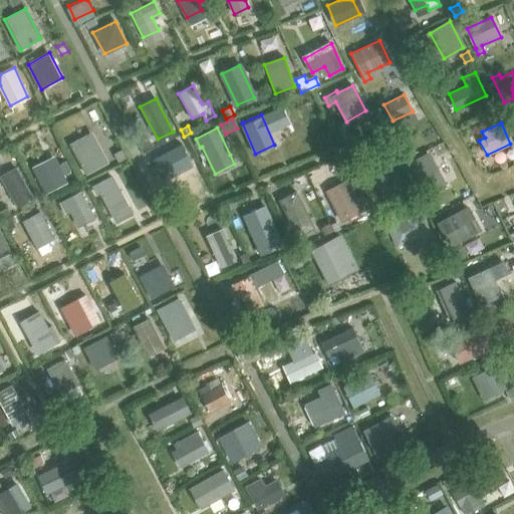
[(85,174),(106,163),(90,134),(69,145),(85,174)]
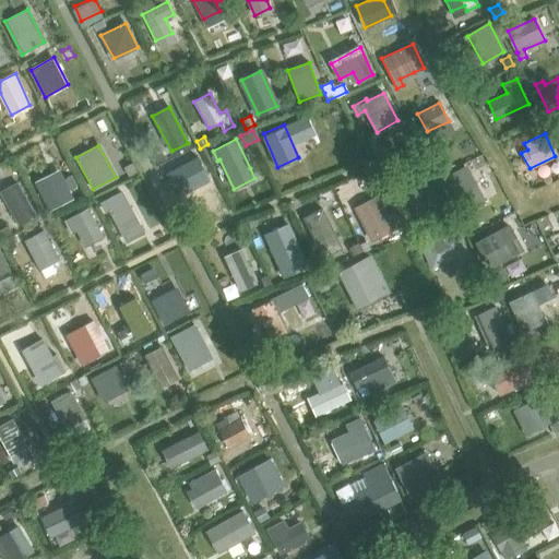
[(56,204),(79,192),(62,161),(45,168),(57,191),(50,193),(56,204)]
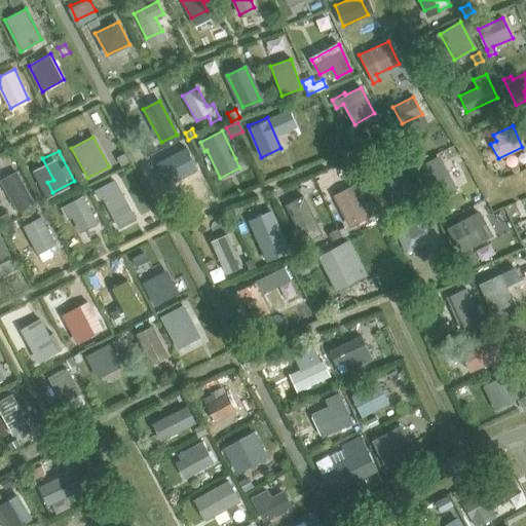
[(184,151),(162,162),(177,189),(193,181),(184,165),(190,163),(184,151)]
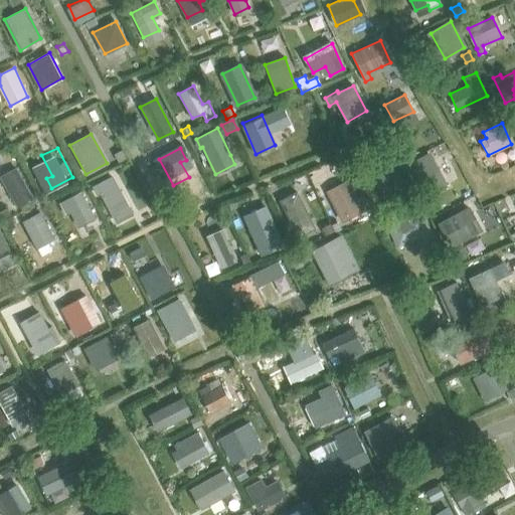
[(122,150),(115,154),(119,162),(127,158),(122,150)]
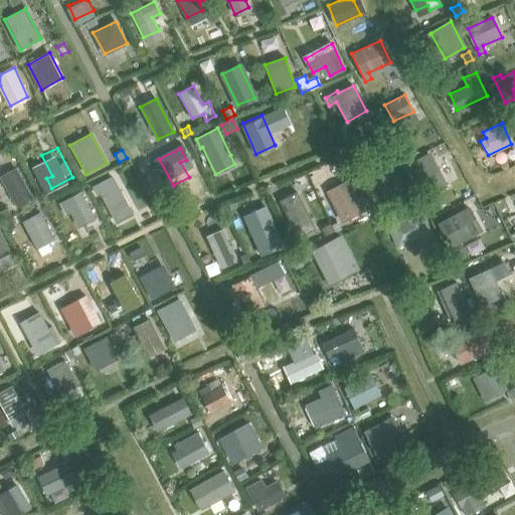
[(448,187),(442,177),(436,163),(431,153),(423,156),(405,164),(411,177),(417,174),(424,186),(430,196),(448,187)]
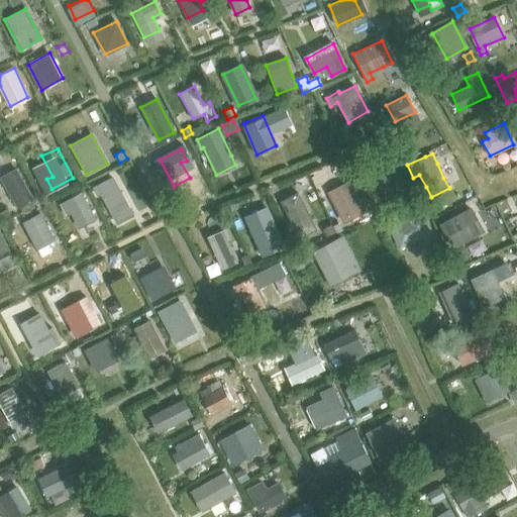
[(381,179),(376,182),(386,201),(398,195),(401,200),(409,195),(394,166),(378,175),(381,179)]
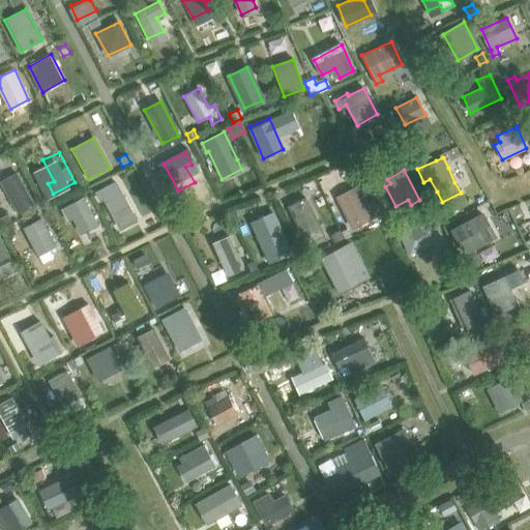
[(19,213),(34,205),(17,173),(0,181),(19,213)]
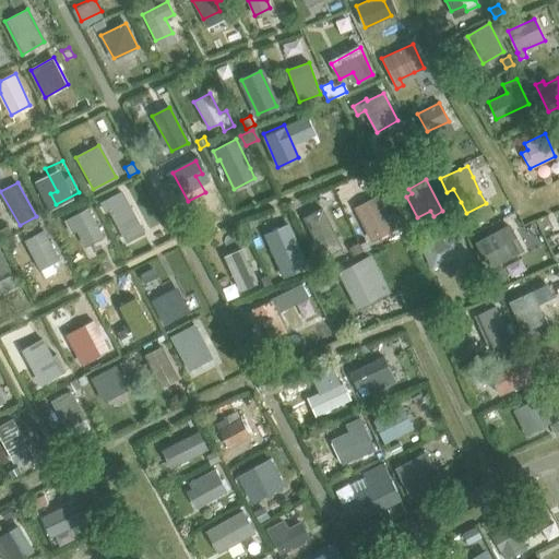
[(127,242),(143,234),(122,192),(99,203),(104,213),(110,210),(127,242)]
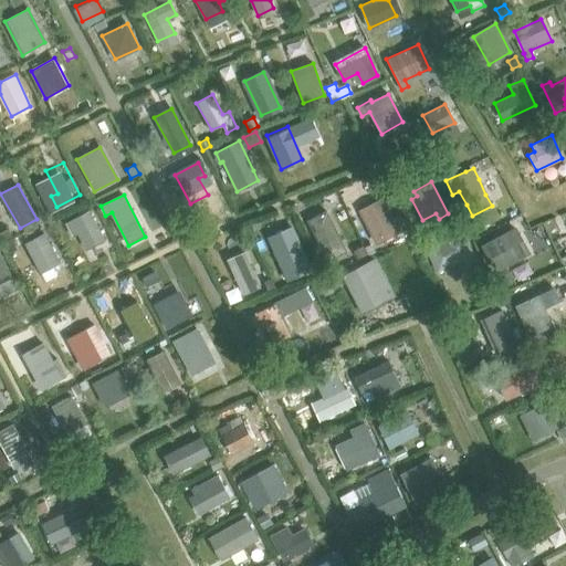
[(381,200),(358,210),(375,242),(404,228),(398,215),(391,219),(381,200)]
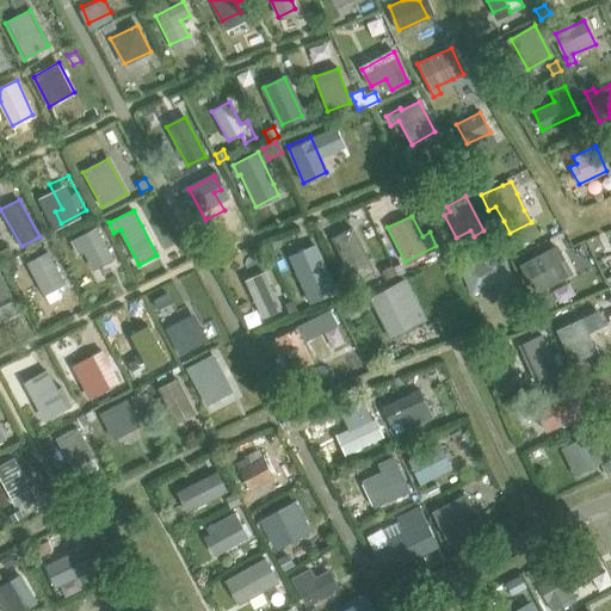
[(332,238),(353,282),(375,272),(353,227),(332,238)]
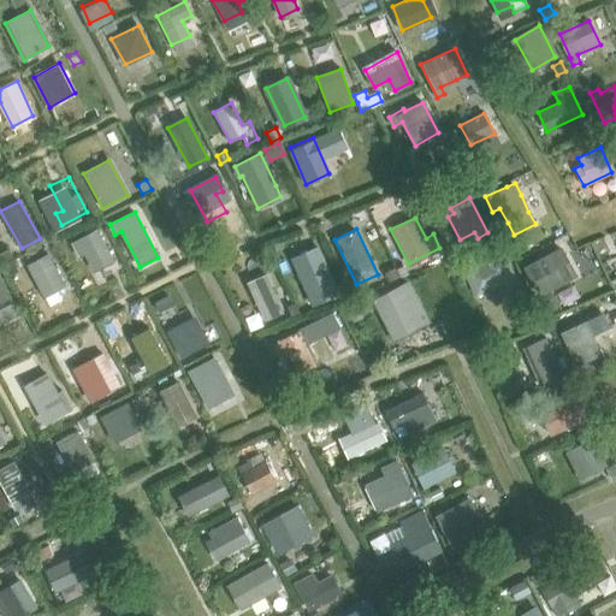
[(112,261),(98,230),(72,242),(78,255),(86,253),(94,270),(112,261)]
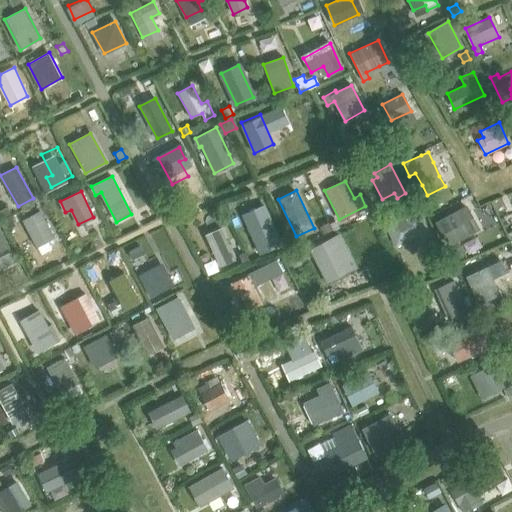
[(427,230),(416,205),(383,220),(395,245),(427,230)]
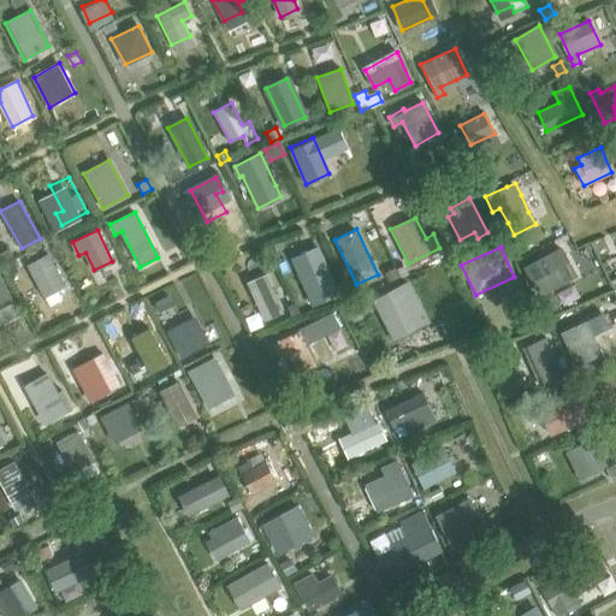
[(526,268),(540,294),(574,276),(561,249),(526,268)]
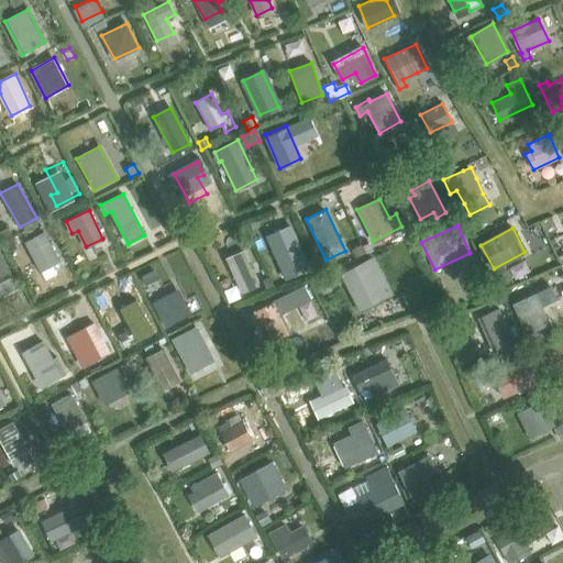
[(8,229),(0,232),(0,234),(2,240),(11,235),(8,229)]
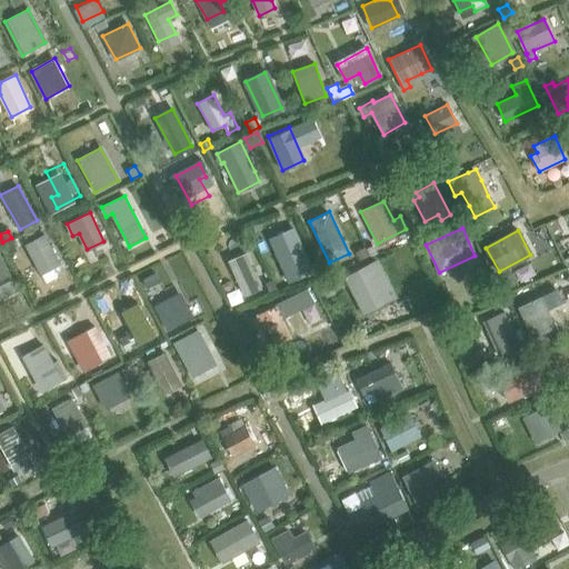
[(288,235),(271,241),(289,283),(306,277),(288,235)]
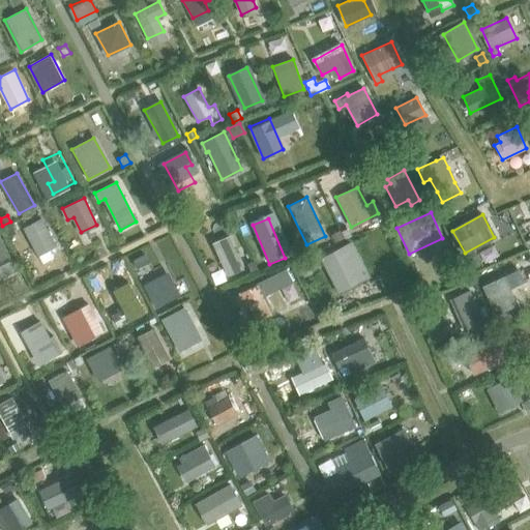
[(41,219),(24,228),(37,255),(54,244),(41,219)]
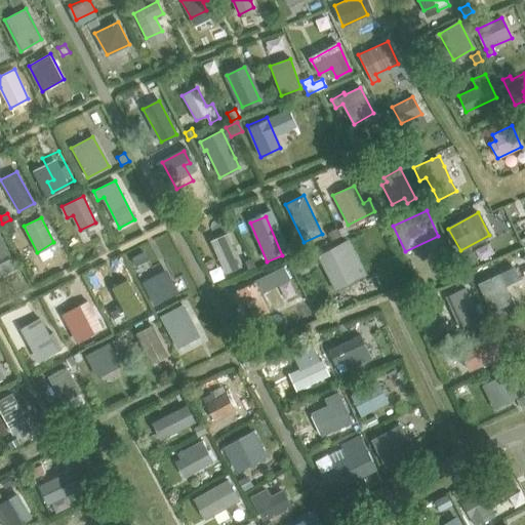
[(11,223),(4,227),(8,235),(15,231),(11,223)]
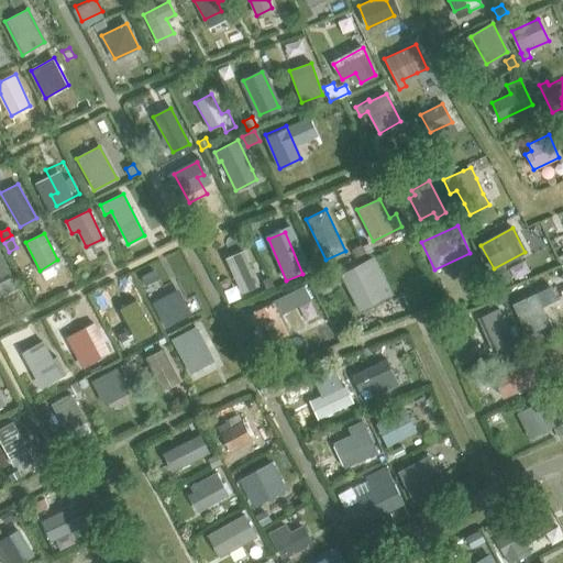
[(361,245),(351,251),(354,257),(364,253),(361,245)]
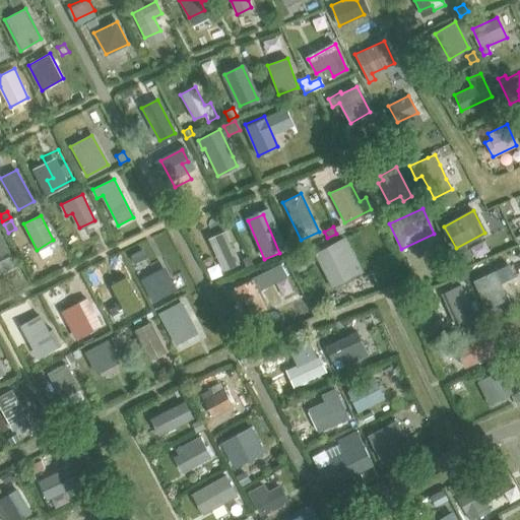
[(223,231),(209,237),(223,270),(239,263),(223,231)]
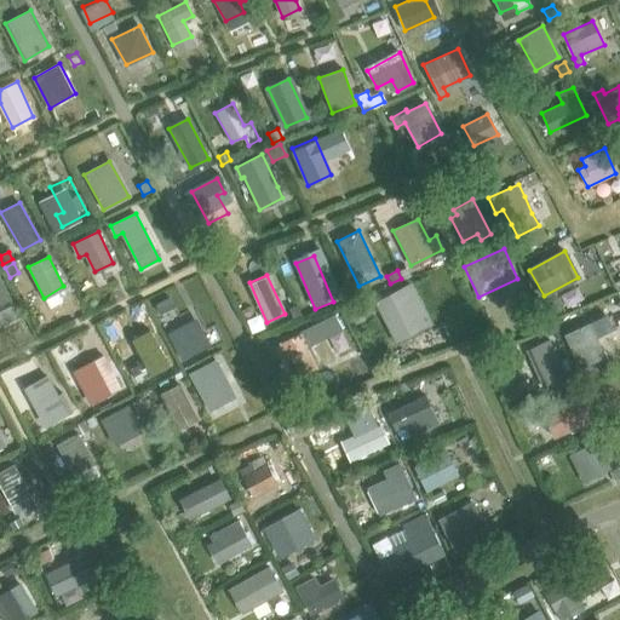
[(400,288),(378,300),(391,331),(396,329),(400,336),(418,326),(400,288)]
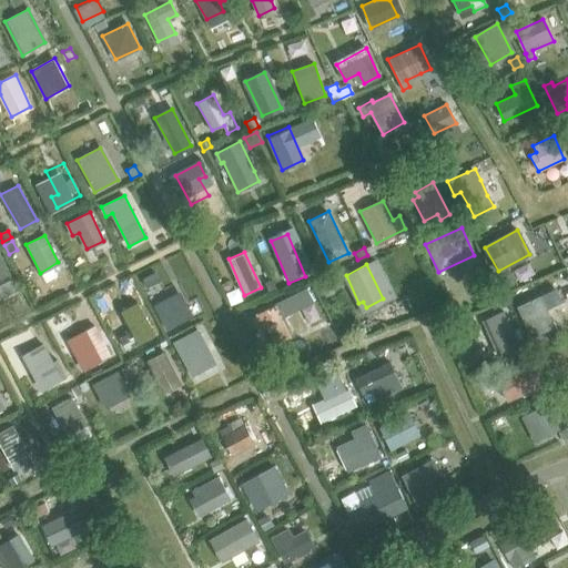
[(154,272),(143,279),(148,288),(160,282),(154,272)]
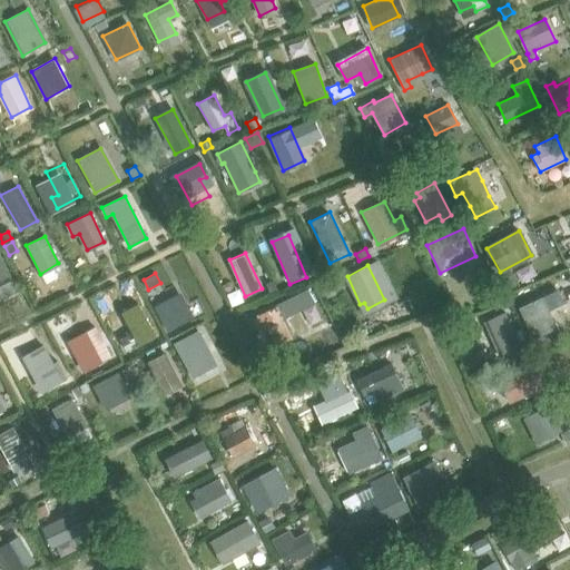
[(513,274),(502,279),(507,287),(518,282),(513,274)]
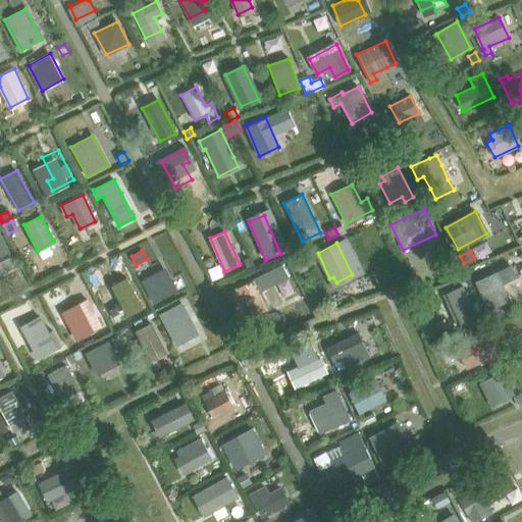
[(250,257),(243,260),(247,269),(253,266),(250,257)]
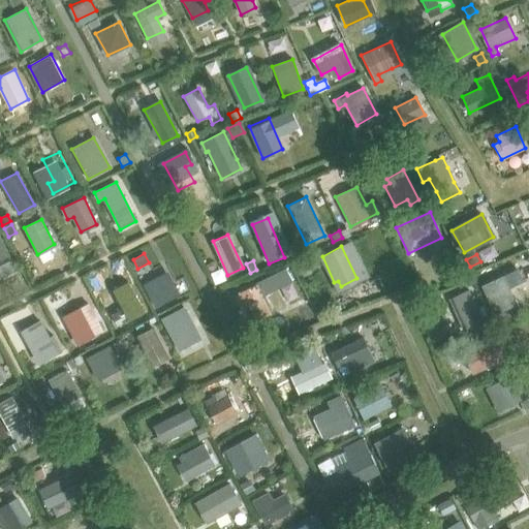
[(11,261),(0,267),(0,270),(3,277),(17,271),(11,261)]
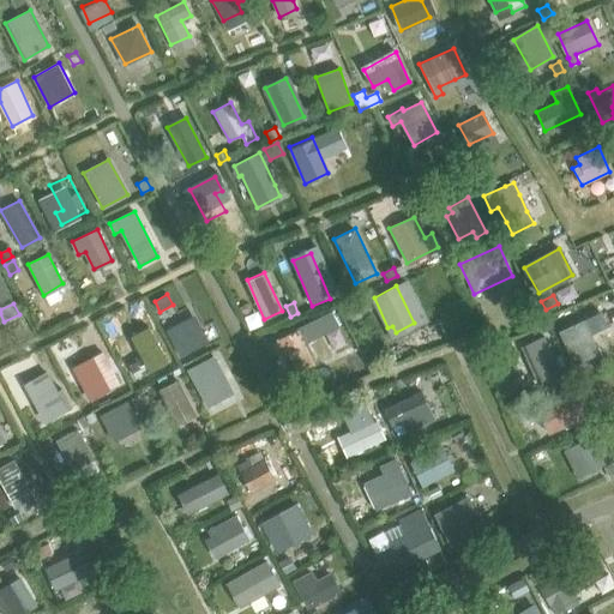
[(339,349),(359,342),(347,311),(329,318),(339,349)]
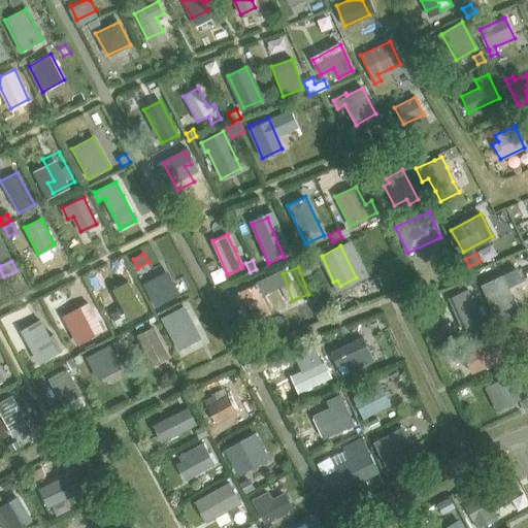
[(164,272),(143,284),(155,306),(176,296),(164,272)]
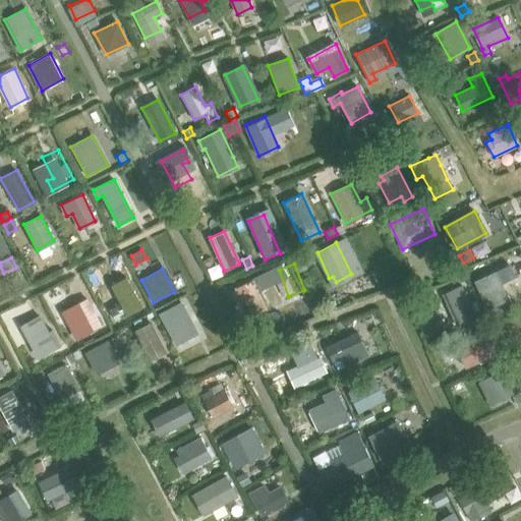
[(475,281),(487,309),(508,299),(496,272),(475,281)]
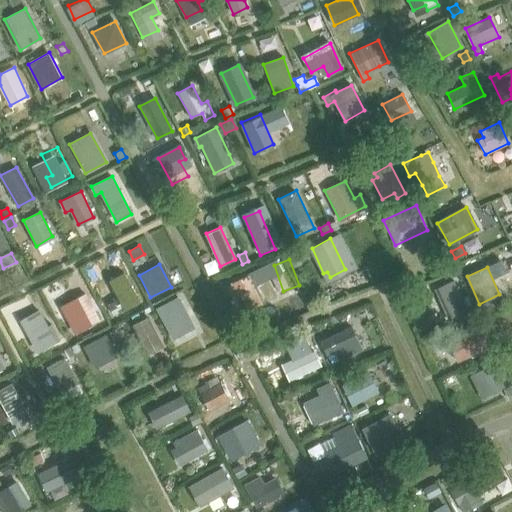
[(226,284),(232,297),(240,294),(245,303),(259,297),(254,287),(260,285),(253,271),(226,284)]
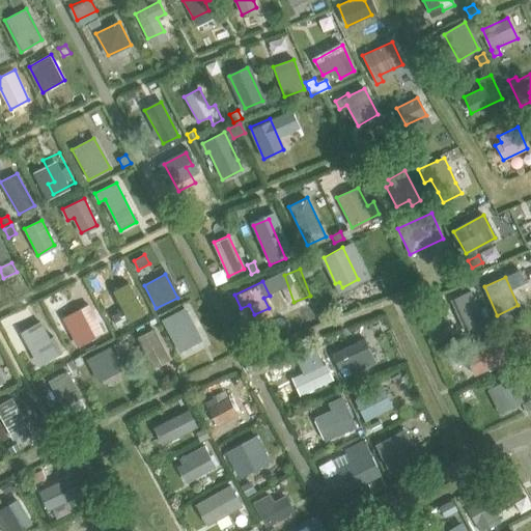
[(118,327),(144,313),(131,283),(114,291),(121,309),(112,314),(118,327)]
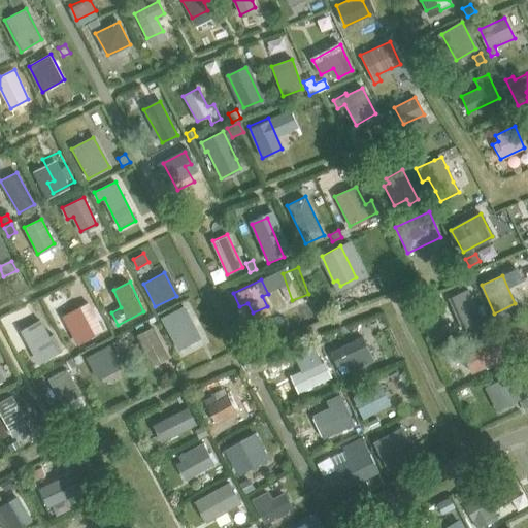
[(450,297),(463,328),(482,320),(467,289),(450,297)]
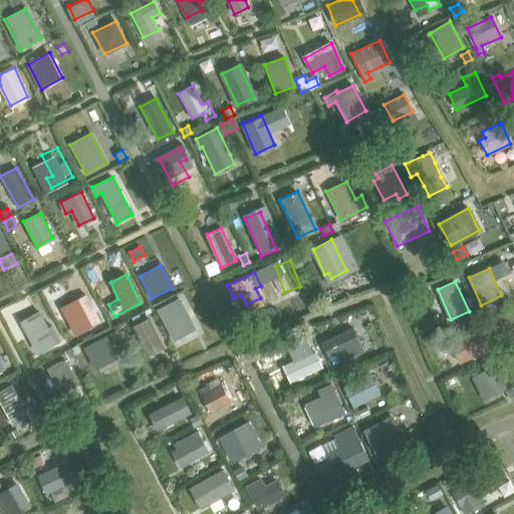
[(85,294),(62,306),(76,333),(99,321),(85,294)]
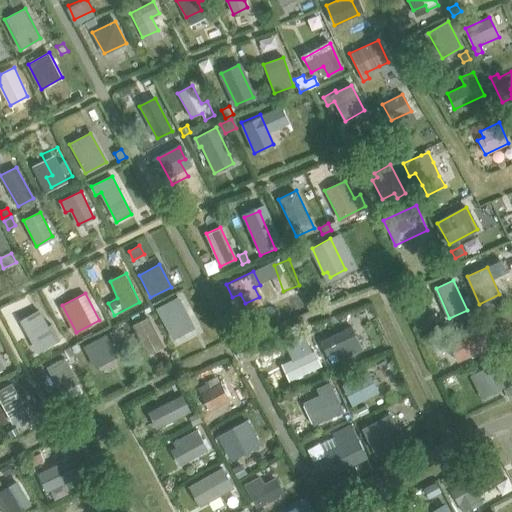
[(178,296),(155,306),(173,338),(193,326),(178,296)]
